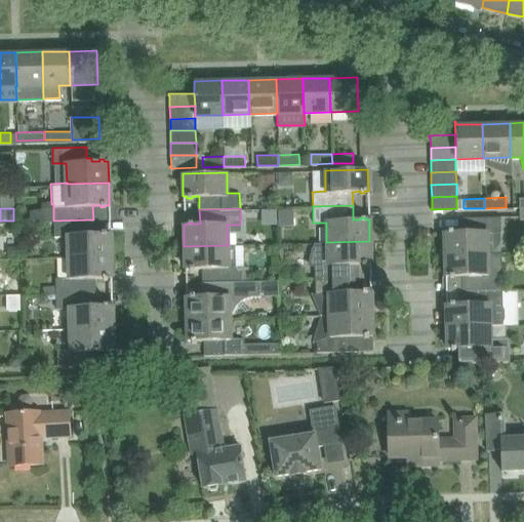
[(443,232),(444,253),(498,252),(498,232),(499,232),(499,215),(459,216),(459,232),(452,232),(452,230),(447,230),(447,232),(443,232)]
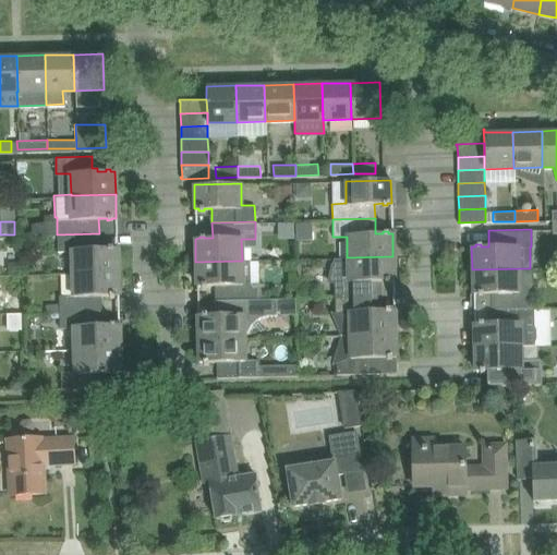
[(72,250),(73,273),(118,272),(117,248),(112,248),(112,246),(108,246),(108,248),(99,249),(99,233),(57,234),(58,251),(72,250)]
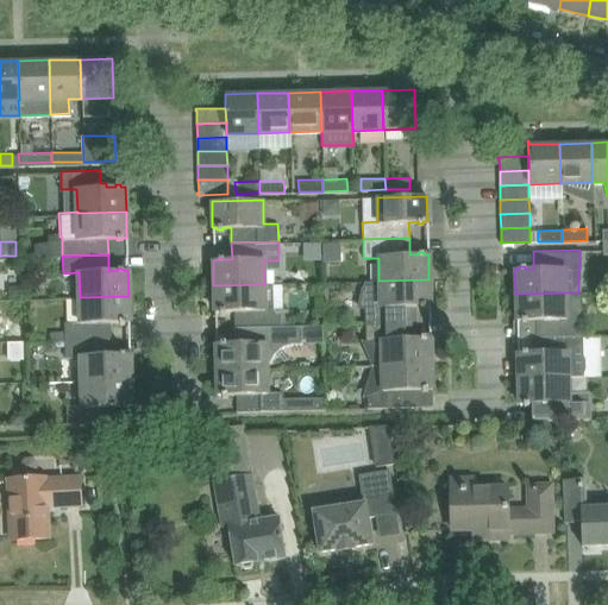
[(364,307),(364,323),(411,322),(411,306),(419,306),(419,307),(425,307),(425,304),(430,304),(428,279),(378,281),(362,281),(356,304),(364,307)]
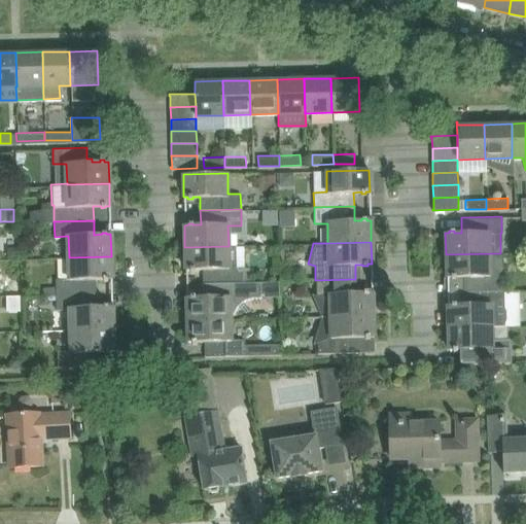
[(202,283),(242,282),(249,281),(248,266),(240,266),(239,245),(229,245),(229,246),(184,247),(185,269),(189,269),(189,271),(194,271),(194,269),(202,269),(202,283)]
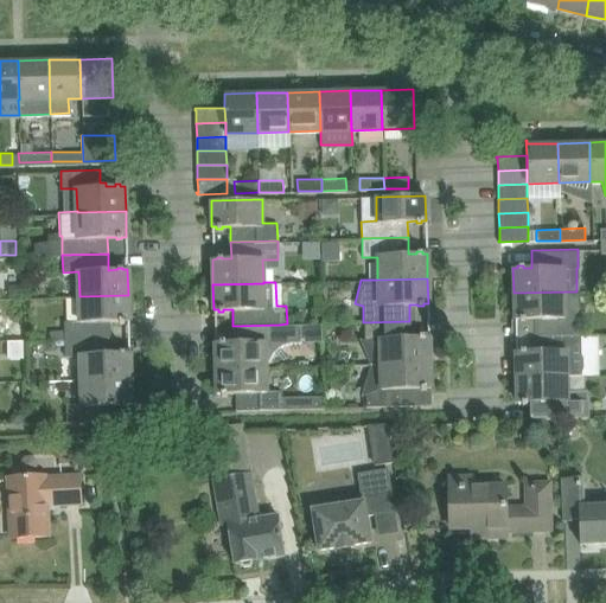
[(21,284),(7,284),(7,297),(21,296),(21,284)]
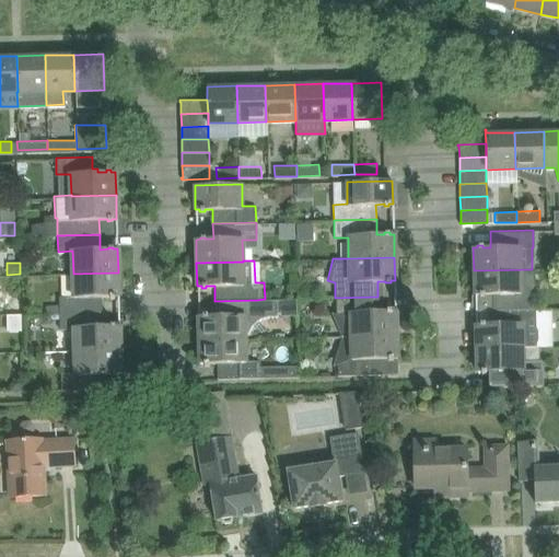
[(491,293),(492,309),(534,308),(534,290),(533,290),(532,269),(474,270),(474,294),(479,294),(479,296),(484,296),(484,294),(491,293)]
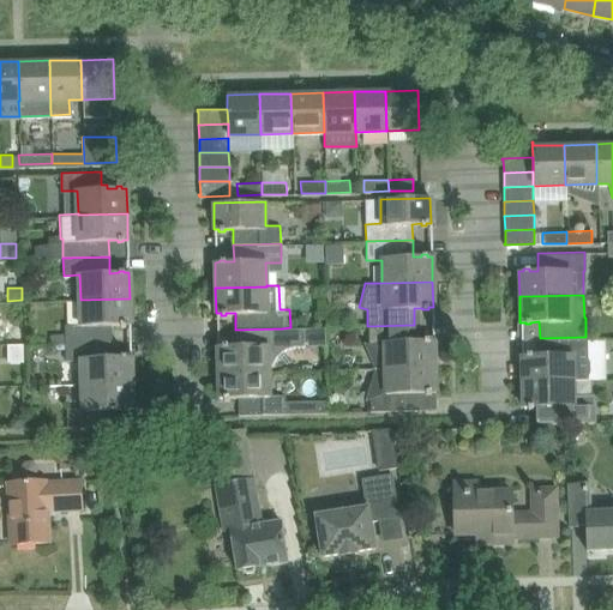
[(65,324),(65,342),(112,340),(110,324),(120,324),(120,326),(125,326),(125,324),(130,324),(130,299),(80,300),(80,324),(65,324)]
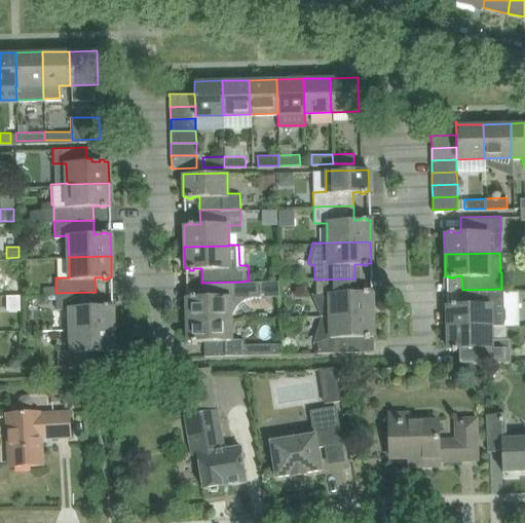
[(329,295),(330,315),(372,313),(371,292),(367,292),(367,290),(363,290),(363,292),(355,292),(354,278),(314,279),(315,295),(329,295)]
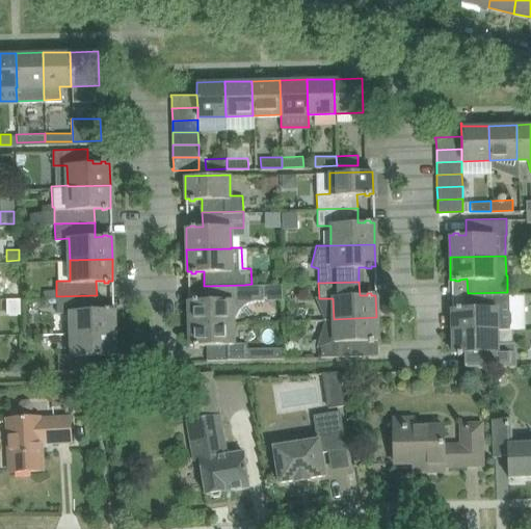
[(188,300),(188,322),(233,321),(232,300),(245,300),(244,285),(204,286),(205,299),(196,300),(196,298),(192,298),(192,300),(188,300)]
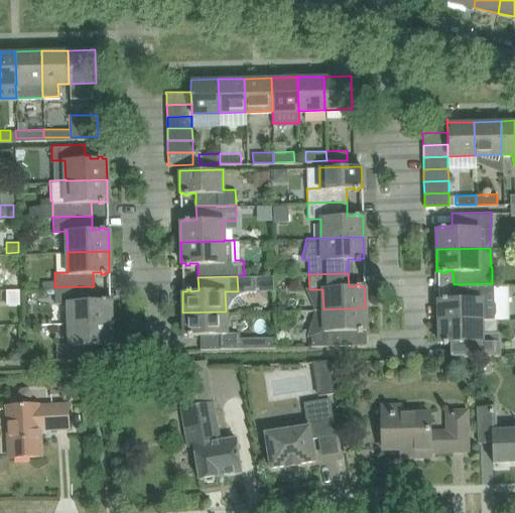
[(437,298),(438,321),(480,319),(480,317),(493,317),(493,312),(494,311),(494,302),(492,299),(492,297),(493,297),(492,283),(454,284),(454,298),(446,298),(445,296),(441,296),(441,298),(437,298)]
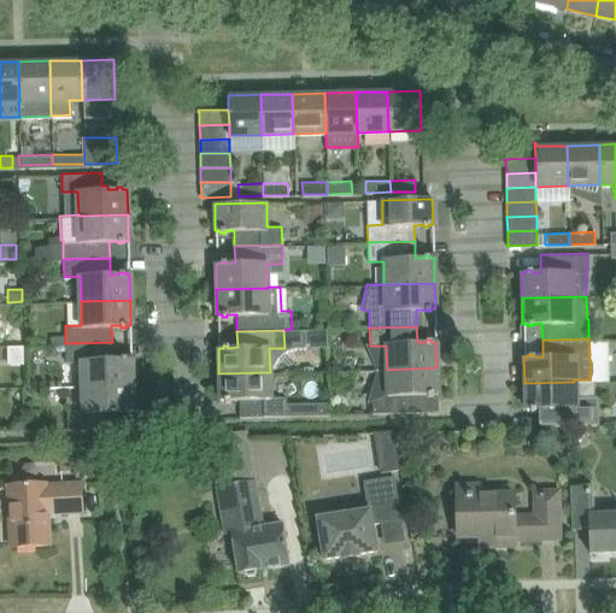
[(81,360),(82,385),(132,384),(132,358),(127,358),(127,357),(121,357),(121,359),(112,359),(112,342),(65,343),(66,361),(81,360)]
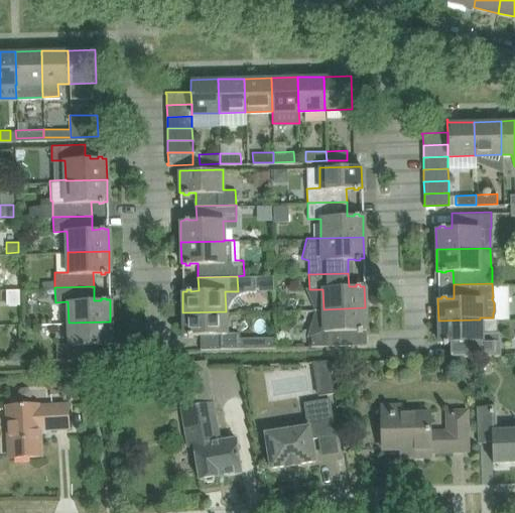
[(365,307),(324,309),(324,330),(309,330),(310,346),(350,344),(350,330),(357,330),(357,332),(362,332),(362,330),(366,330),(365,307)]
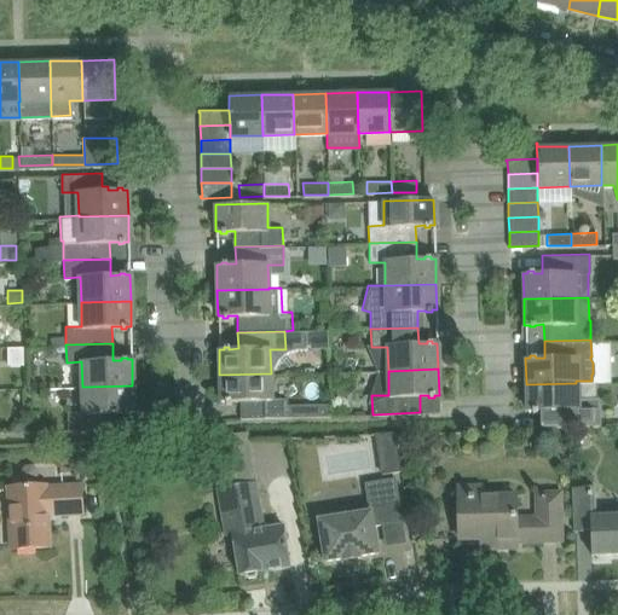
[(271,373),(219,375),(220,400),(225,400),(225,402),(230,402),(230,400),(240,400),(240,418),(306,416),(306,408),(287,405),(287,398),(271,399),(271,373)]
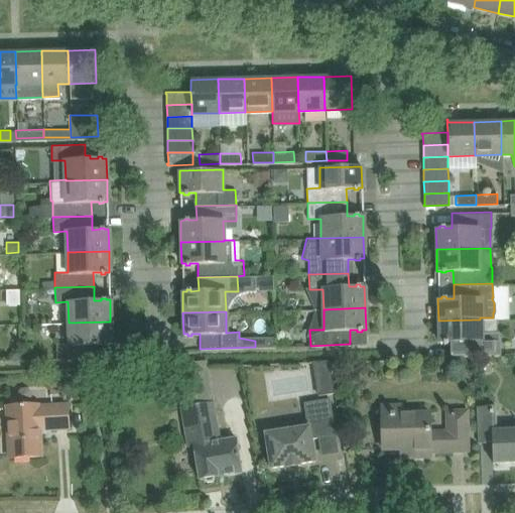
[(480,319),(438,321),(438,342),(442,342),(442,344),(447,343),(447,342),(452,342),(452,356),(498,354),(497,331),(481,332),(480,319)]
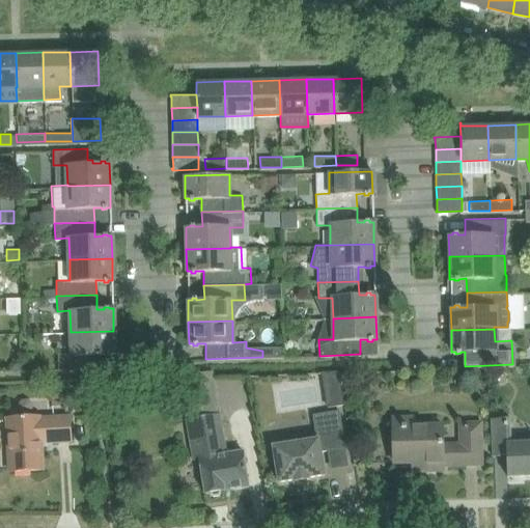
[(113,331),(71,332),(71,353),(57,353),(57,369),(98,368),(98,367),(91,367),(91,357),(98,357),(98,354),(106,353),(106,355),(110,355),(110,353),(114,353),(113,331)]
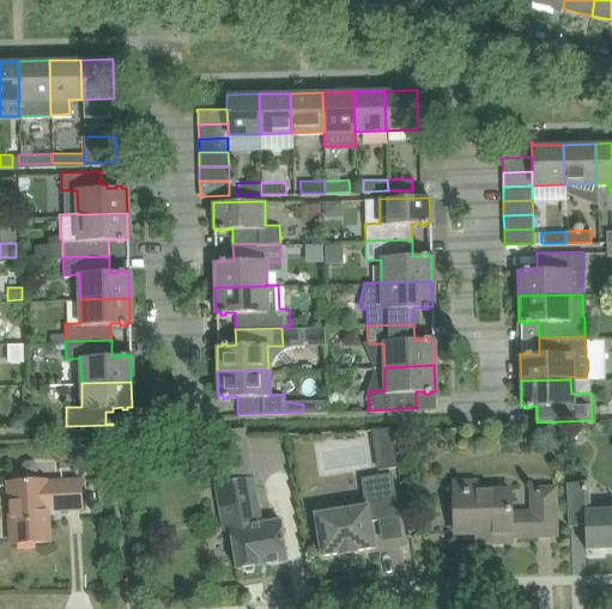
[(14,413),(10,419),(10,427),(24,427),(24,413),(14,413)]
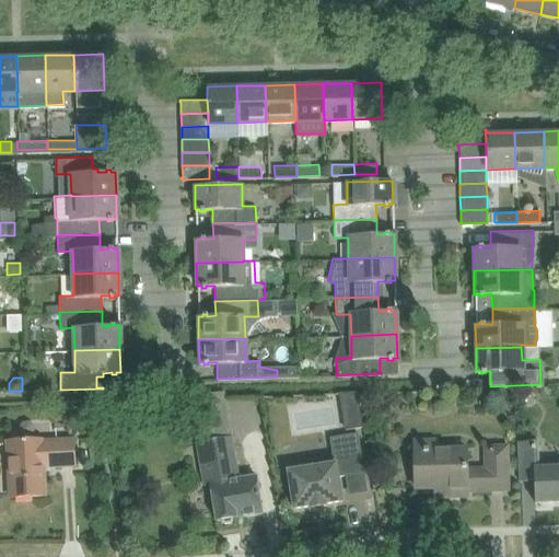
[(209,483),(212,498),(216,519),(221,519),(223,522),(230,521),(231,517),(261,512),(255,474),(237,477),(231,434),(230,434),(226,412),(228,412),(223,390),(188,396),(191,418),(204,484),(209,483)]
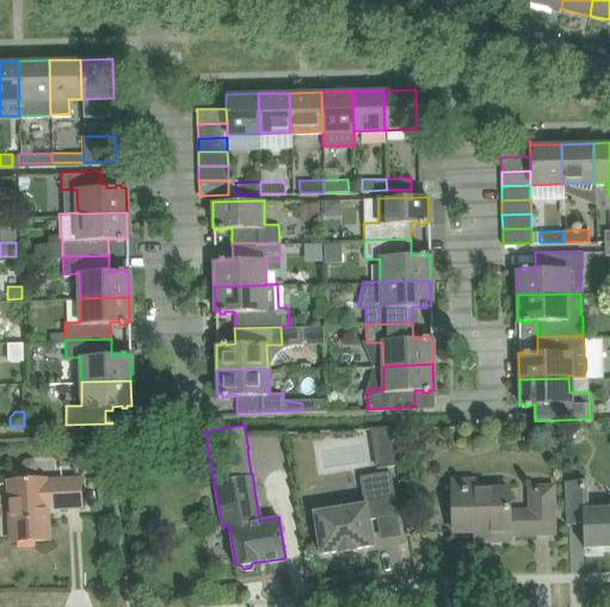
[(388,427),(369,427),(373,446),(392,444),(388,427)]
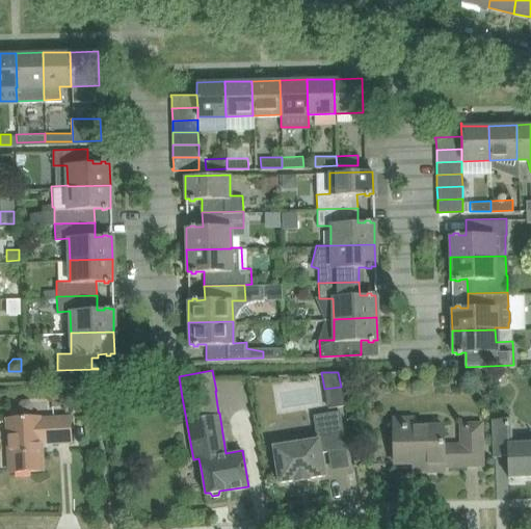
[(316,439),(308,441),(272,446),(279,481),(293,479),(293,480),(309,478),(309,476),(323,474),(320,451),(345,447),(339,411),(313,415),(316,439)]
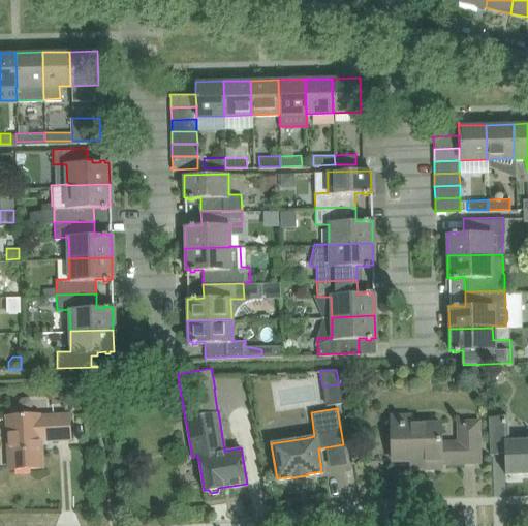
[(5,415),(8,468),(41,466),(40,439),(69,438),(68,413),(39,414),(39,413),(5,415)]
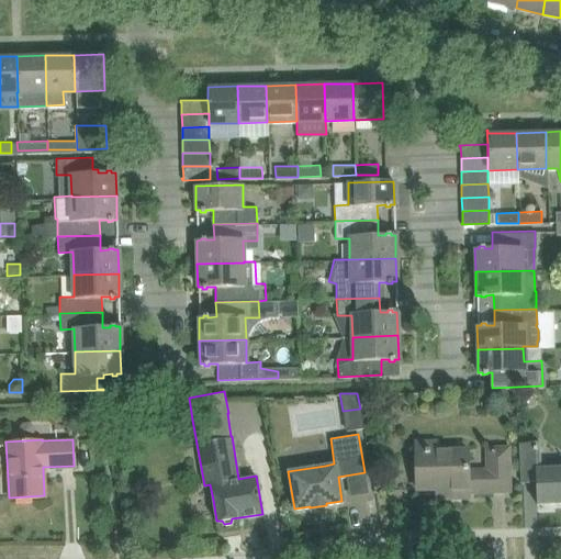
[(539,440),(519,442),(520,470),(535,470),(535,481),(536,503),(560,501),(560,467),(558,468),(540,468),(540,453),(539,440)]
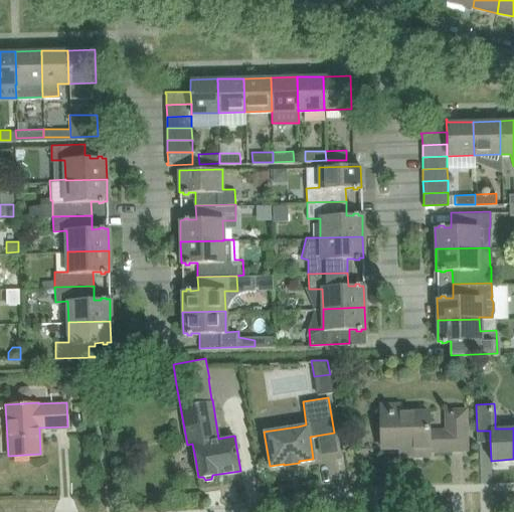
[(447,434),(427,435),(426,411),(397,412),(397,406),(380,406),(381,447),(399,447),(399,455),(427,454),(427,451),(464,450),(463,411),(447,411),(447,434)]
